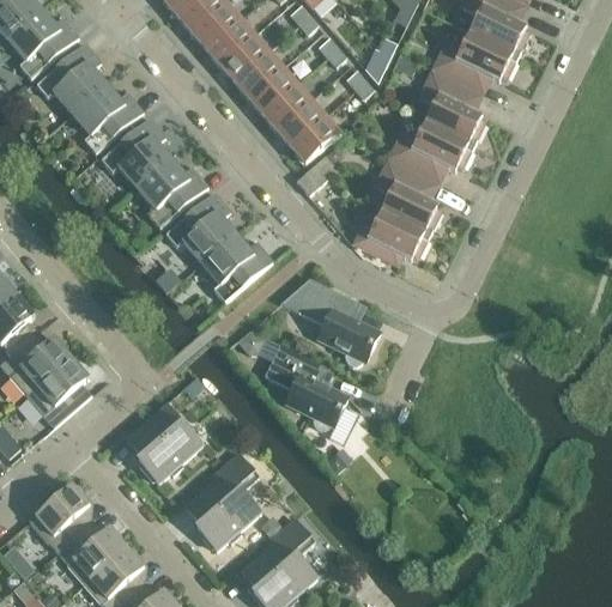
[(0,30),(6,38),(41,8),(34,0),(0,0),(0,30)]
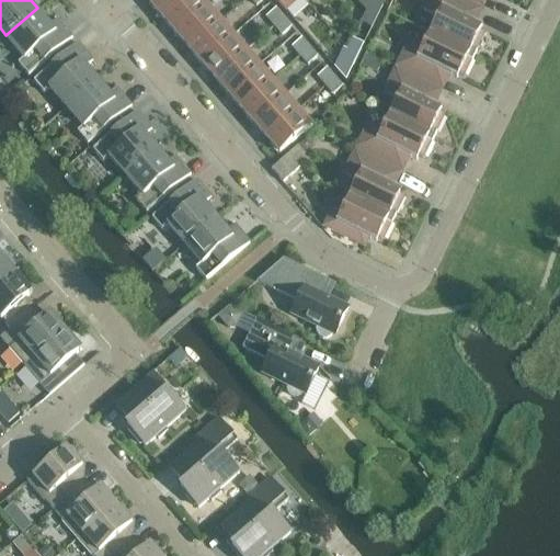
[(150,0),(161,14),(176,0),(150,0)]
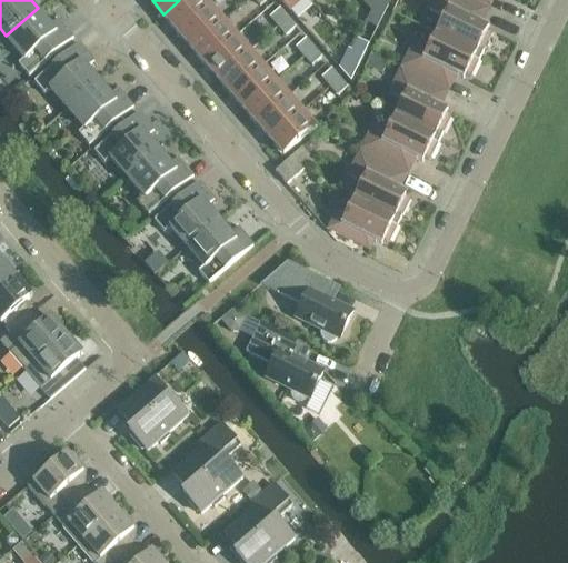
[(179,0),(163,14),(177,29),(210,0),(179,0)]
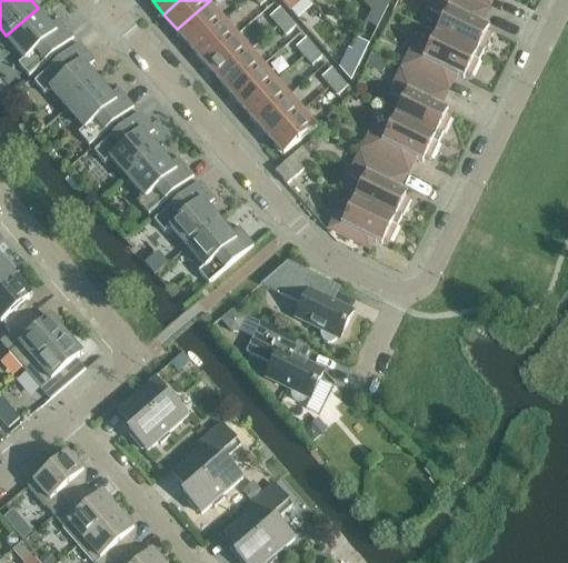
[(177,29),(190,44),(223,16),(210,0),(177,29)]
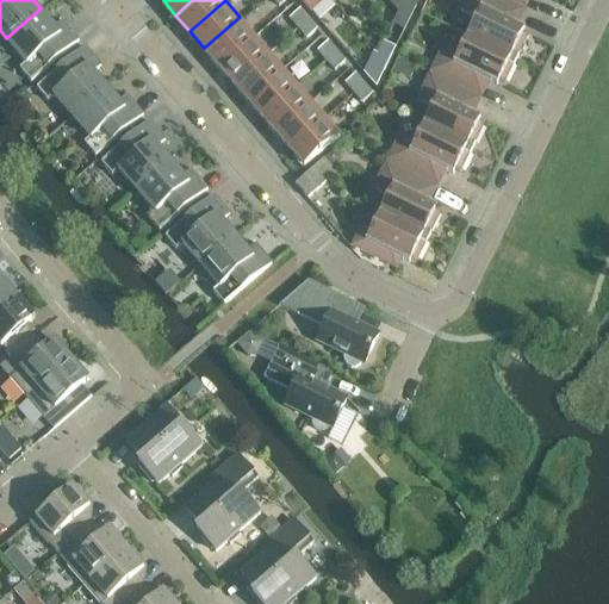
[(401,0),(397,7),(409,13),(415,1),(412,0),(401,0)]
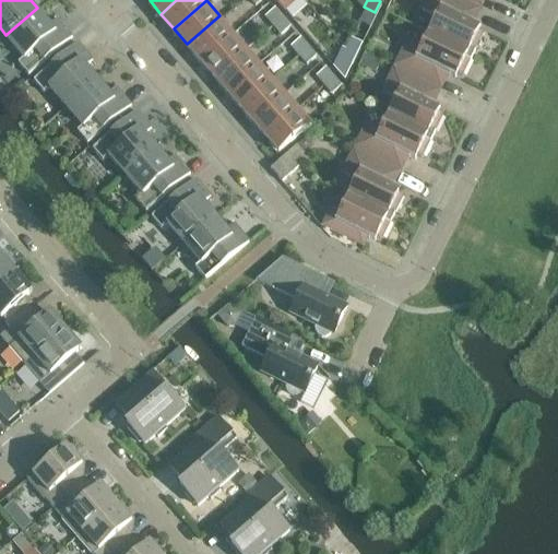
[(435,13),(427,28),(471,50),(472,50),(474,46),(482,31),(476,27),(479,23),(469,18),(469,13),(462,10),(466,0),(423,0),(420,6),(435,13)]
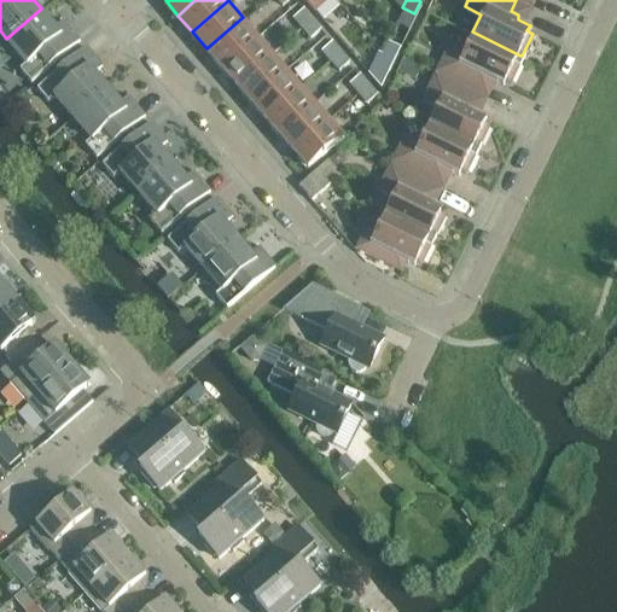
[(292,13),(301,24),(312,16),(302,5),(292,13)]
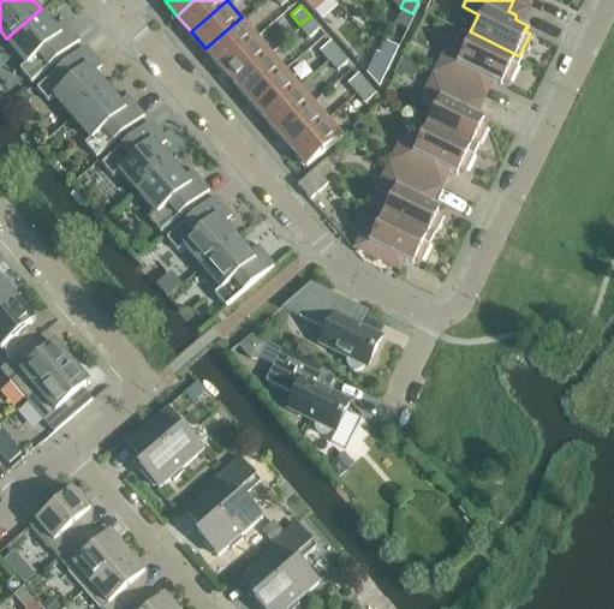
[(412,13),(400,7),(394,19),(406,25),(412,13)]
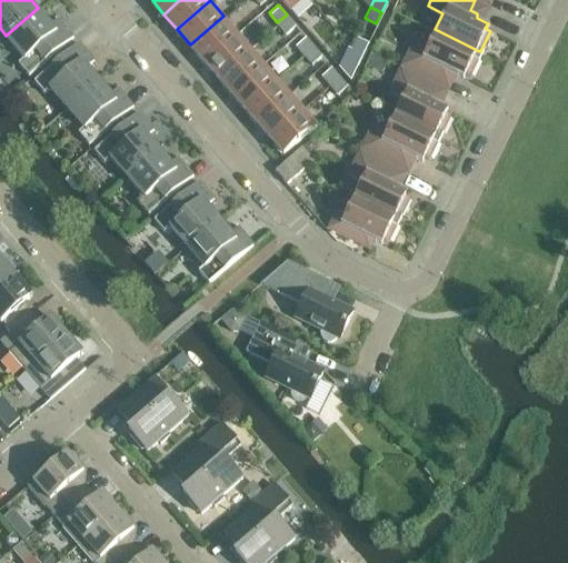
[(6,36),(23,54),(17,60),(28,72),(72,33),(57,16),(50,21),(38,8),(6,36)]
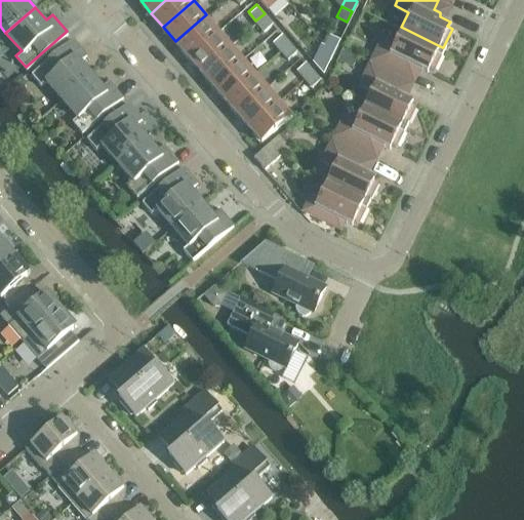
[(265,13),(255,21),(263,29),(272,22),(265,13)]
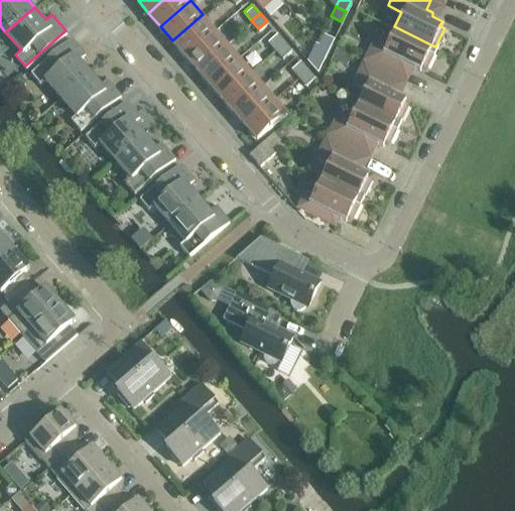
[(172,40),(184,53),(215,27),(203,14),(172,40)]
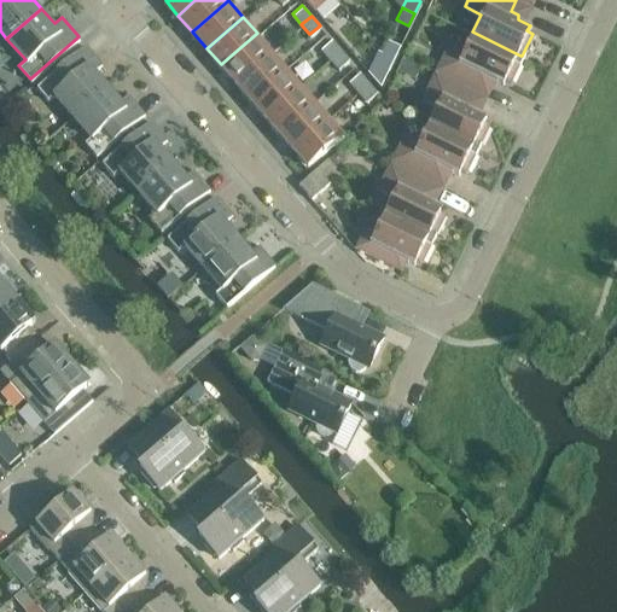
[(447,41),(434,69),(472,88),(478,75),(485,79),(490,76),(502,81),(505,76),(510,79),(518,62),(519,62),(522,57),(521,57),(521,56),(472,31),(464,50),(447,41)]
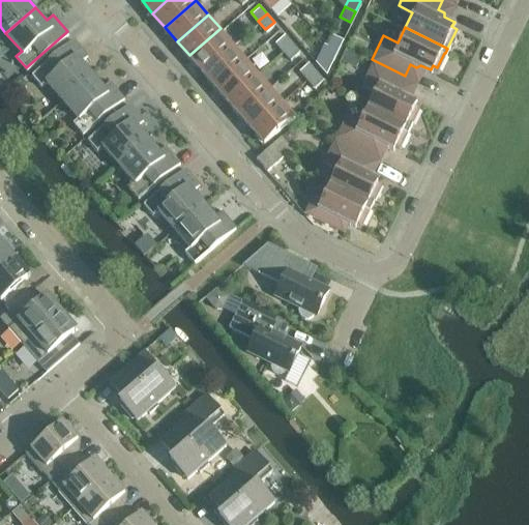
[(189,55),(201,69),(233,42),(221,28),(189,55)]
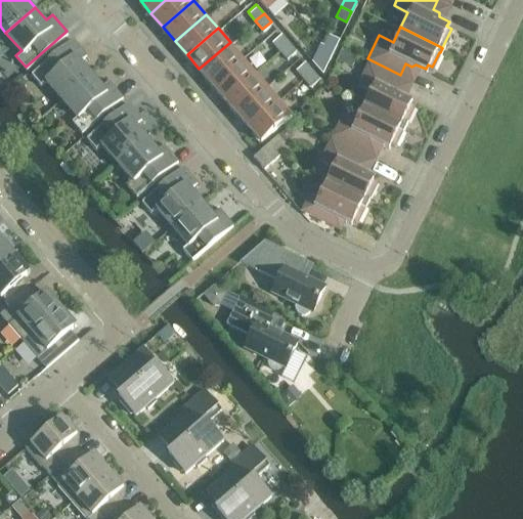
[(271,40),(279,48),(288,41),(280,32),(271,40)]
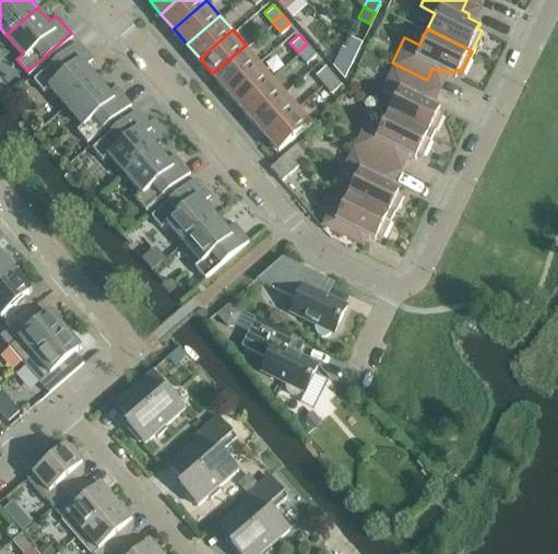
[(351,34),(345,45),(356,50),(361,39),(351,34)]
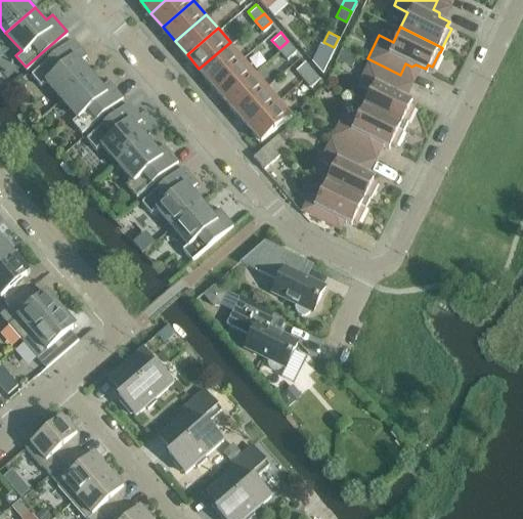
[(40,83),(45,79),(60,96),(90,71),(79,58),(86,53),(72,36),(30,72),(40,83)]
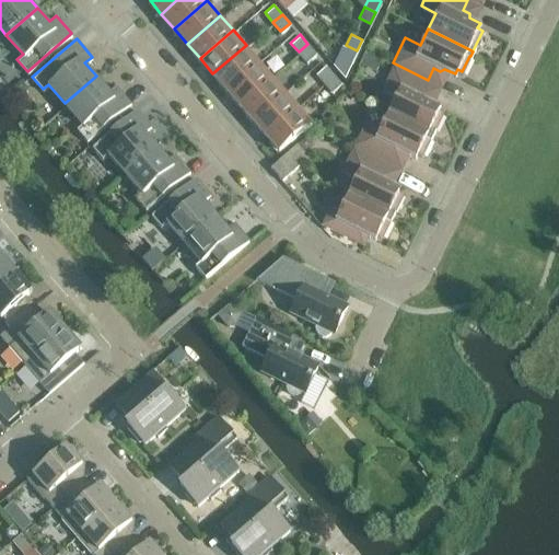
[(307,44),(299,51),(306,60),(315,53),(307,44)]
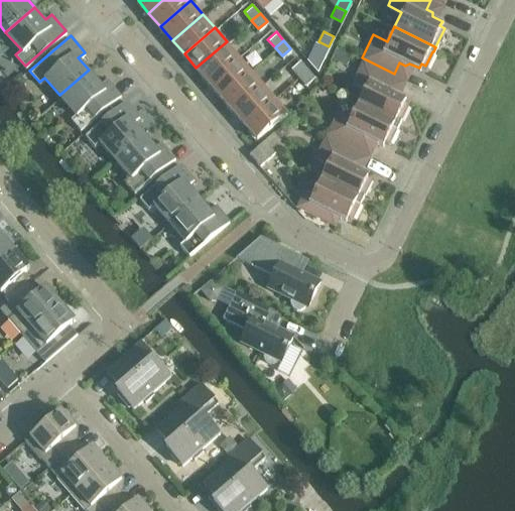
[(196,68),(208,82),(238,54),(227,41),(196,68)]
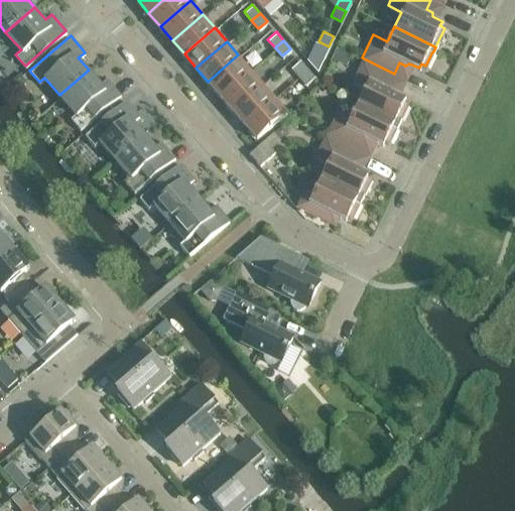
[(329,46),(318,41),(313,51),(324,56),(329,46)]
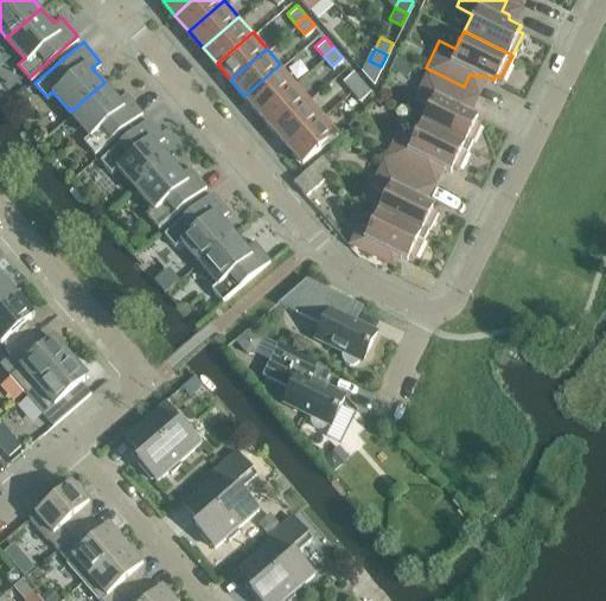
[(244,96),(259,112),(294,81),(280,64),(244,96)]
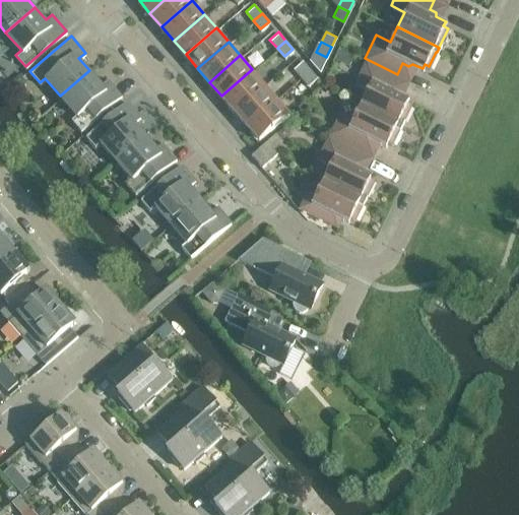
[(368,87),(360,103),(401,123),(401,122),(403,118),(410,104),(406,102),(408,97),(398,92),(398,87),(392,84),(397,74),(365,58),(353,81),(368,87)]
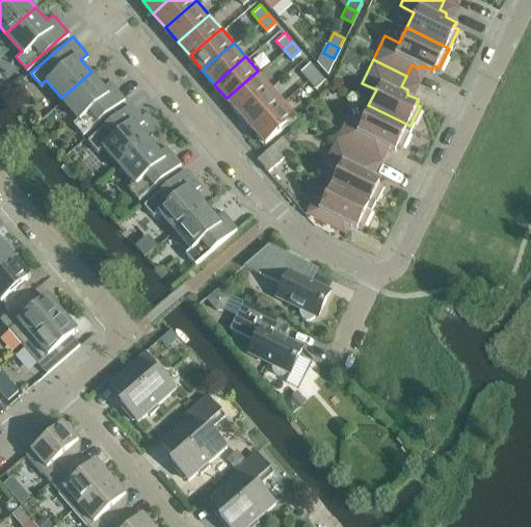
[(299,69),(308,77),(317,70),(309,60),(299,69)]
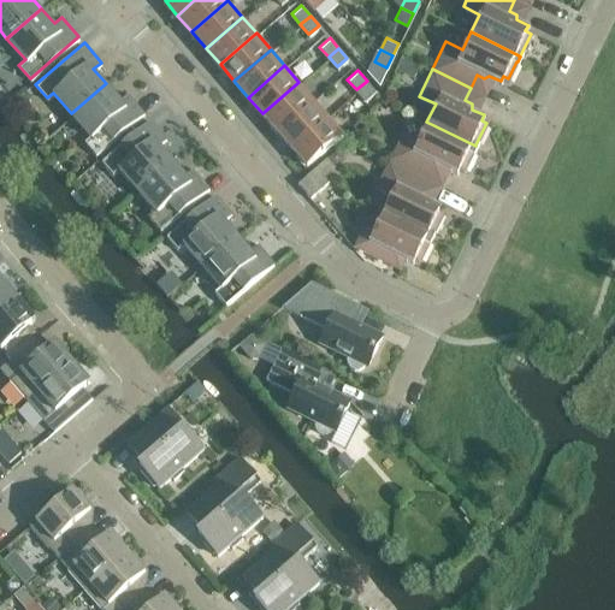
[(367,81),(356,89),(365,99),(376,90),(367,81)]
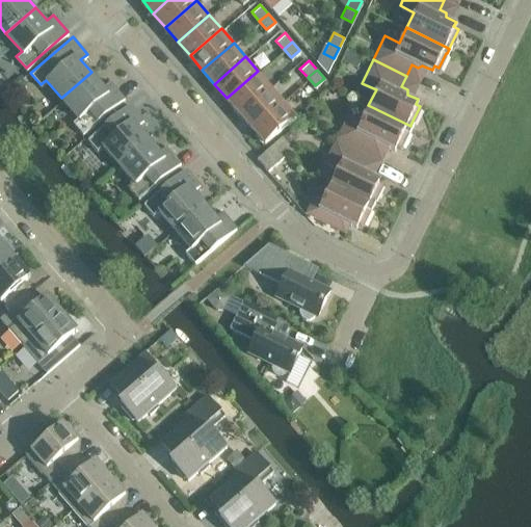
[(227,98),(239,112),(270,85),(258,71),(227,98)]
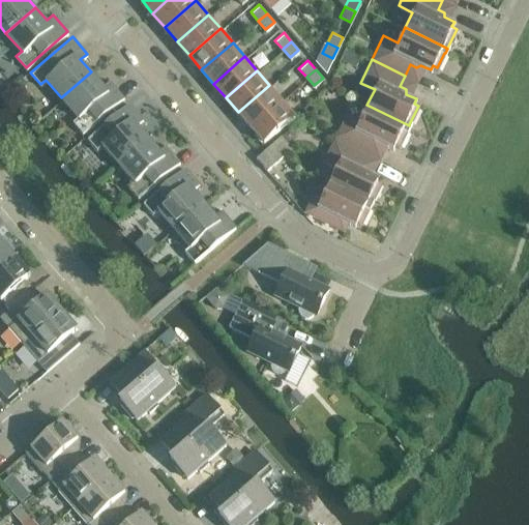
[(61,97),(78,116),(71,120),(82,132),(123,96),(109,79),(103,85),(91,71),(61,97)]
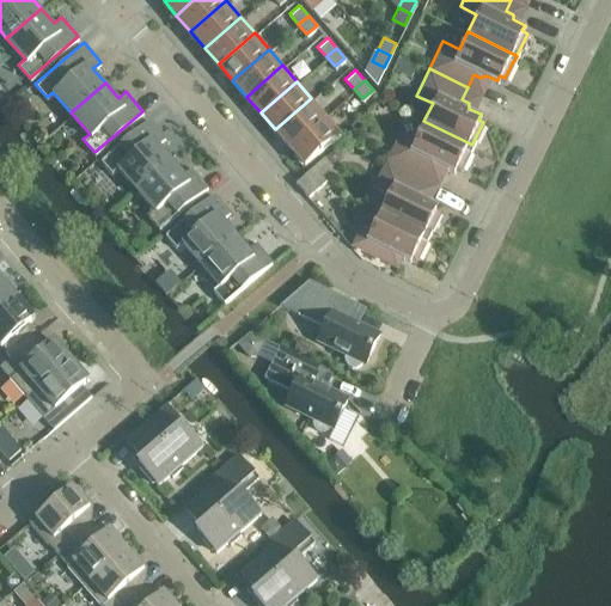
[(275,129),(288,145),(325,114),(311,98),(275,129)]
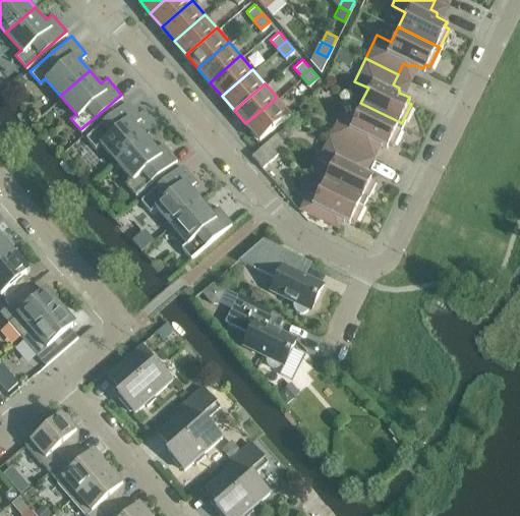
[(277,97),(245,123),(258,138),(289,111),(277,97)]
